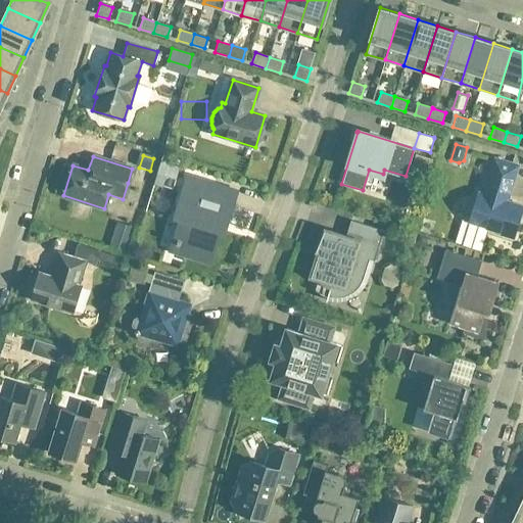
[(522,206),(507,201),(518,165),(494,157),(483,194),(478,193),(474,206),(471,207),(469,215),(471,218),(463,243),(481,248),(488,228),(495,230),(494,233),(513,238),(522,206)]
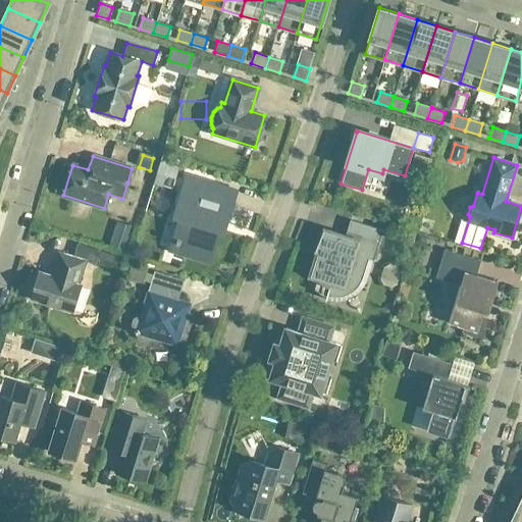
[(223,231),(231,206),(236,192),(187,176),(174,216),(184,219),(173,251),(195,257),(196,255),(210,259),(219,230),(223,231)]
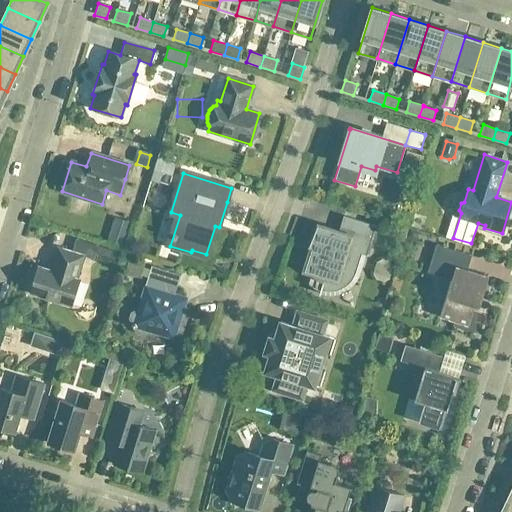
[(355,273),(361,254),(366,256),(376,226),(343,216),(338,231),(319,225),(319,224),(317,224),(308,247),(309,247),(311,247),(304,271),(312,273),(309,283),(311,285),(314,287),(317,289),(320,290),(319,294),(320,294),(321,290),(325,291),(328,292),(332,291),(334,291),(337,290),(340,289),(341,288),(345,286),(347,285),(349,283),(350,282),(352,279),(353,278),(354,276),(355,273)]
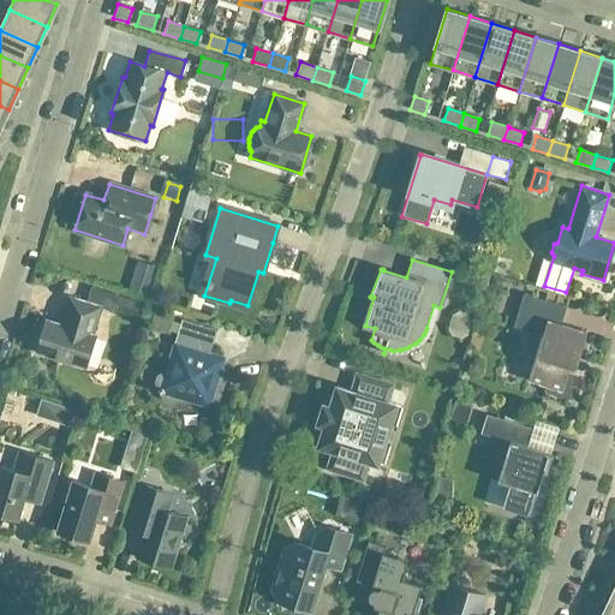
[(144,298),(148,269),(132,268),(129,296),(144,298)]
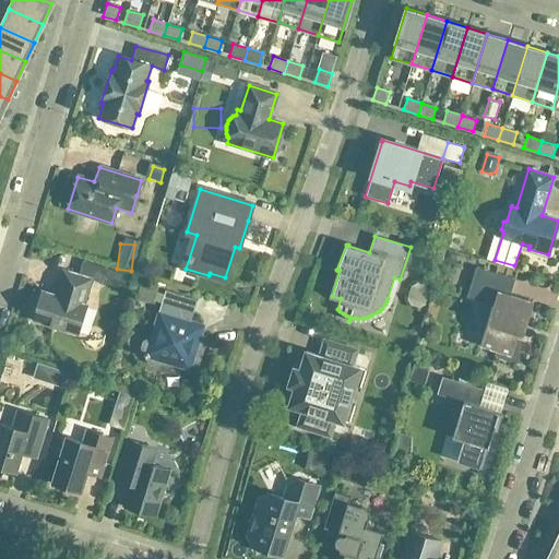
[(455,260),(458,253),(449,251),(445,261),(452,262),(455,260)]
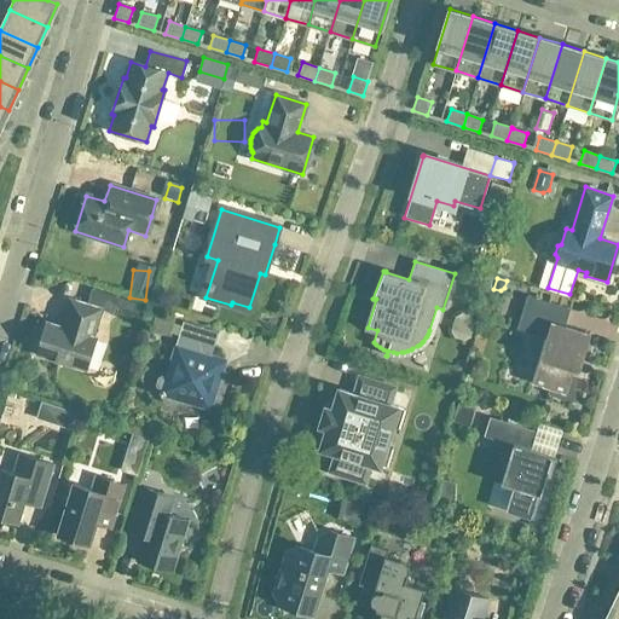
[(36,354),(86,370),(96,337),(93,336),(102,310),(114,313),(119,298),(92,289),(87,305),(69,299),(61,327),(47,322),(36,354)]
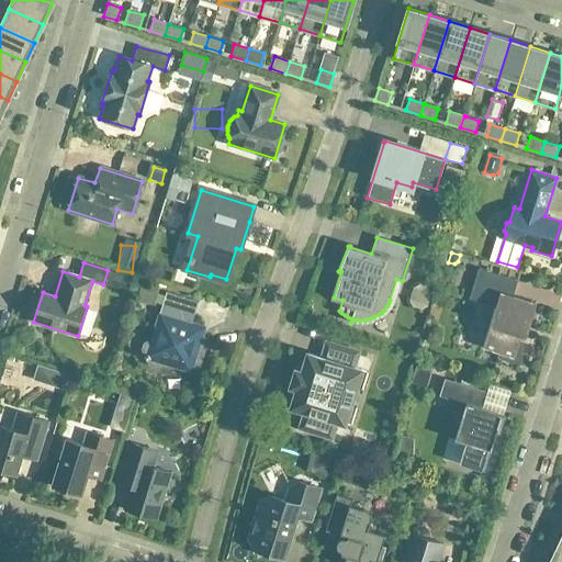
[(529,327),(536,305),(513,298),(517,280),(479,268),(469,299),(495,307),(483,347),(498,351),(497,358),(521,366),(523,364),(520,363),(521,343),(519,343),(524,325),(529,327)]
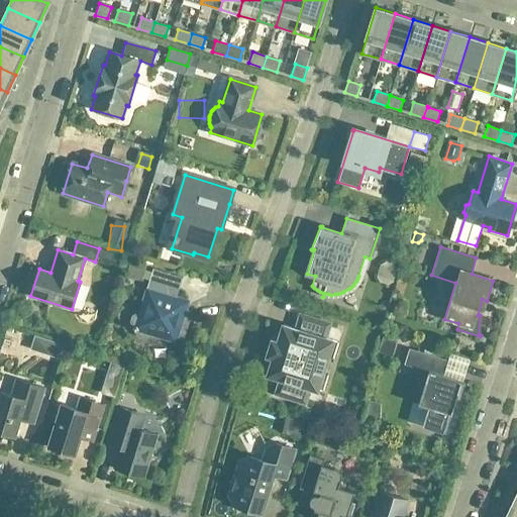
[(130,263),(126,277),(140,281),(144,267),(130,263)]
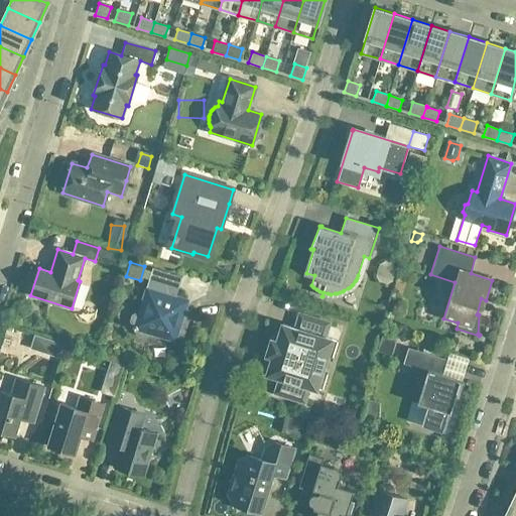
[(392,290),(398,271),(380,265),(374,285),(392,290)]
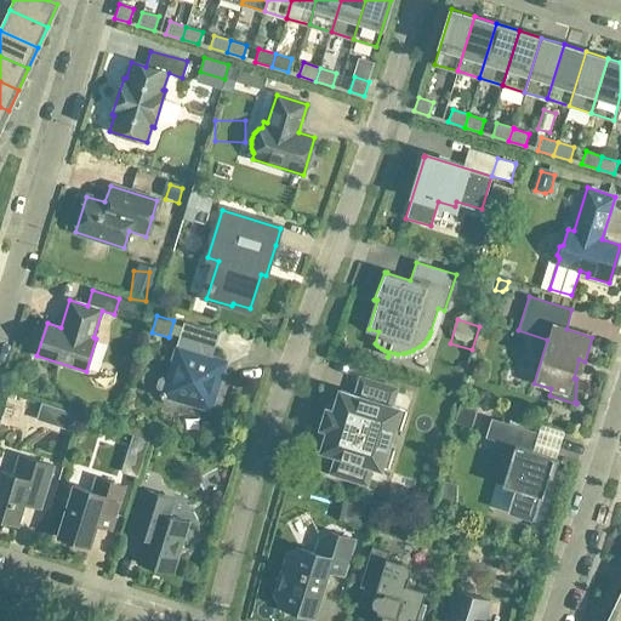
[(221,372),(224,363),(211,359),(220,334),(184,323),(176,349),(177,349),(170,374),(159,380),(157,387),(166,404),(172,406),(183,402),(210,409),(210,406),(218,409),(229,376),(221,372)]
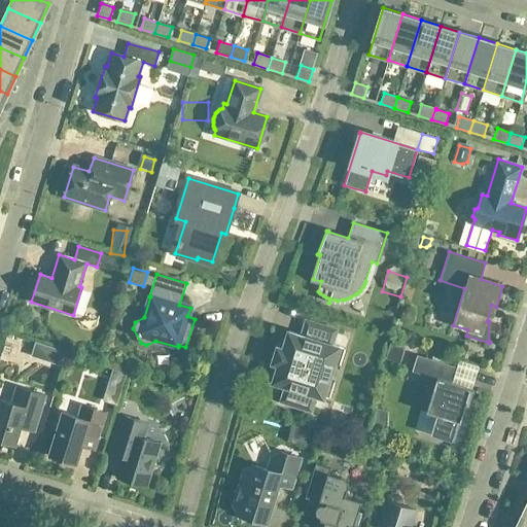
[(445,324),(450,288),(440,286),(434,323),(445,324)]
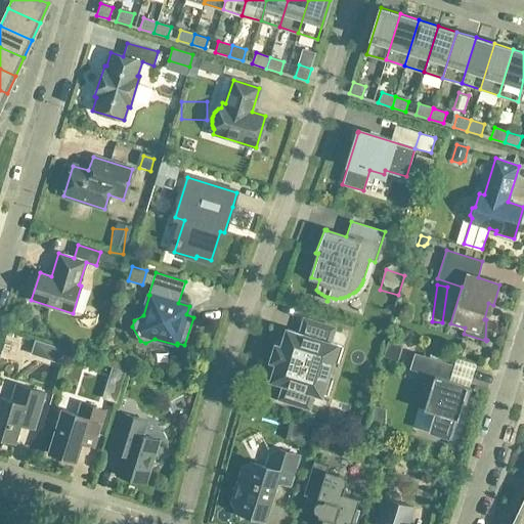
[(322,398),(339,344),(330,342),(334,329),(303,318),(298,333),(287,330),(281,345),(274,343),(268,362),(275,365),(270,381),(281,384),(276,398),(309,408),(313,396),(322,398)]
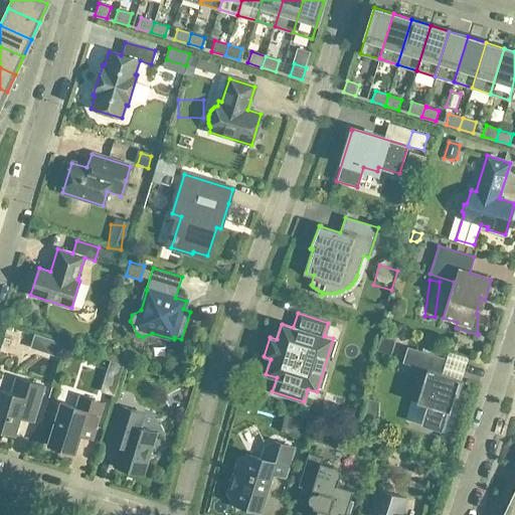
[(381,336),(376,352),(389,356),(394,340),(381,336)]
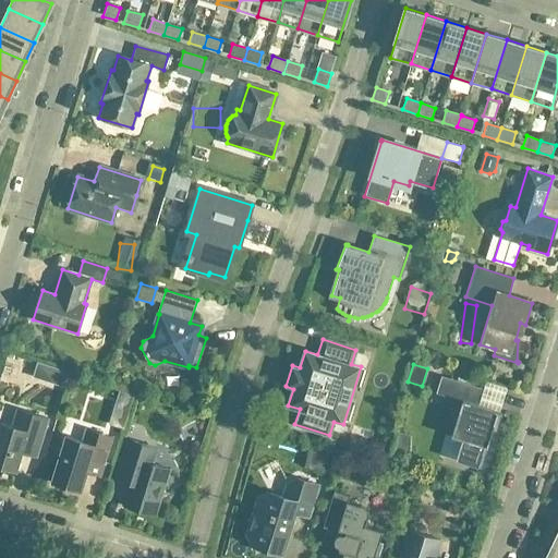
[(65,389),(70,374),(59,372),(55,386),(65,389)]
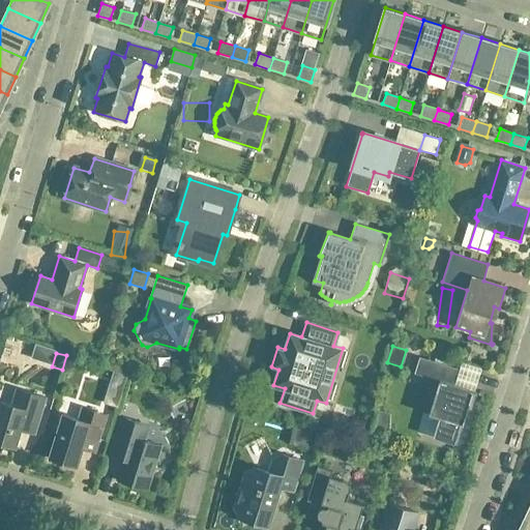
[(463,425),(473,390),(454,385),(459,370),(419,357),(414,374),(439,382),(429,414),(439,417),(433,437),(454,444),(461,424),(463,425)]
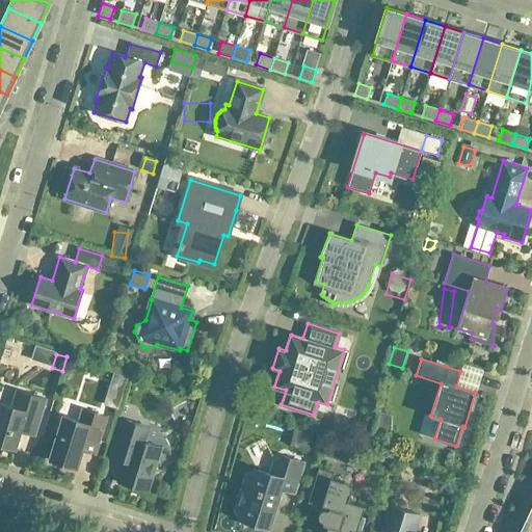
[(34,435),(45,399),(17,391),(11,407),(0,403),(0,444),(15,449),(20,431),(34,435)]
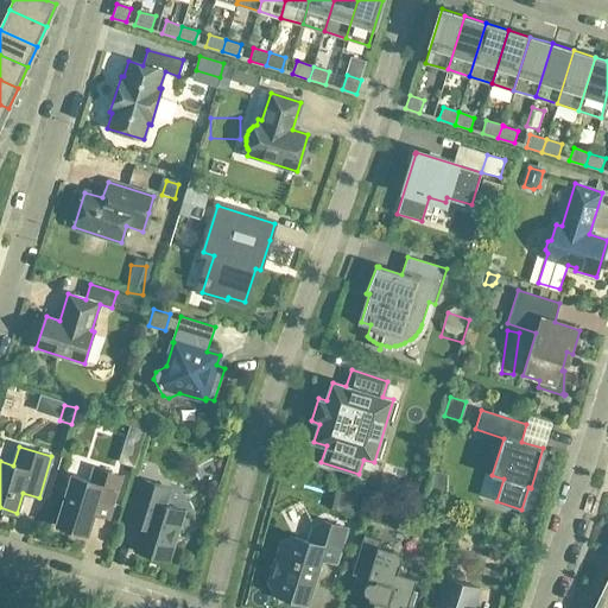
[(109,519),(121,476),(94,468),(90,481),(71,475),(56,525),(88,536),(95,514),(109,519)]
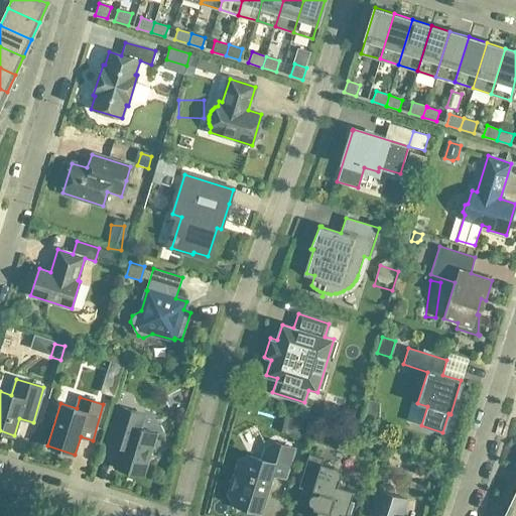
[(150,450),(155,434),(142,430),(140,425),(143,414),(119,407),(108,444),(121,448),(115,467),(142,475),(147,459),(152,456),(150,450)]
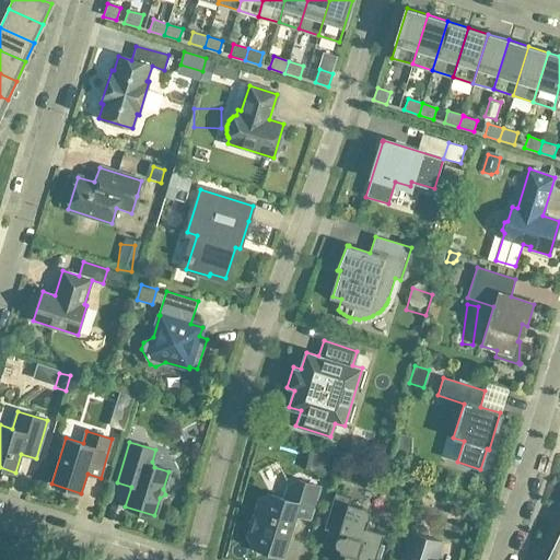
[(392,461),(409,465),(413,450),(396,445),(392,461)]
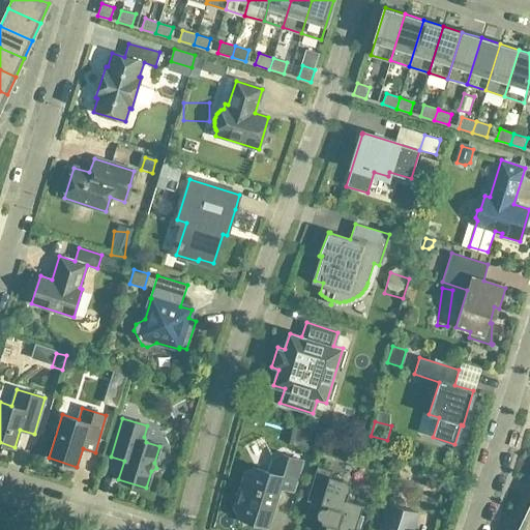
[(267,526),(280,487),(292,491),(301,461),(283,454),(273,460),(269,472),(255,467),(245,472),(235,508),(243,524),(249,521),(267,526)]
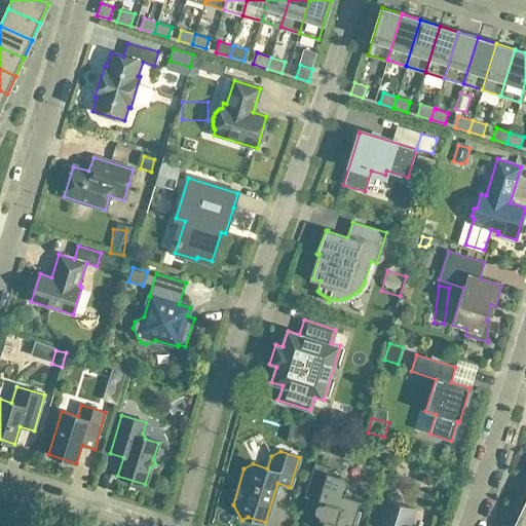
[(353,525),(362,500),(344,495),(346,489),(347,488),(347,487),(347,486),(348,485),(348,484),(347,483),(347,481),(346,480),(345,479),(343,478),(342,477),(341,477),(340,477),(328,473),(330,467),(314,463),(299,513),(325,520),(322,525),(353,525)]
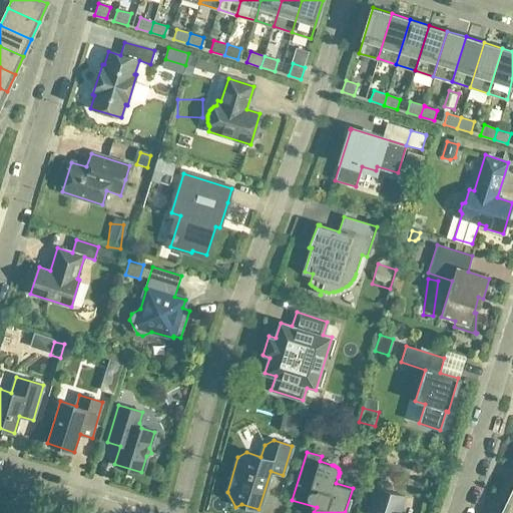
[(438,482),(441,471),(430,468),(428,473),(431,480),(438,482)]
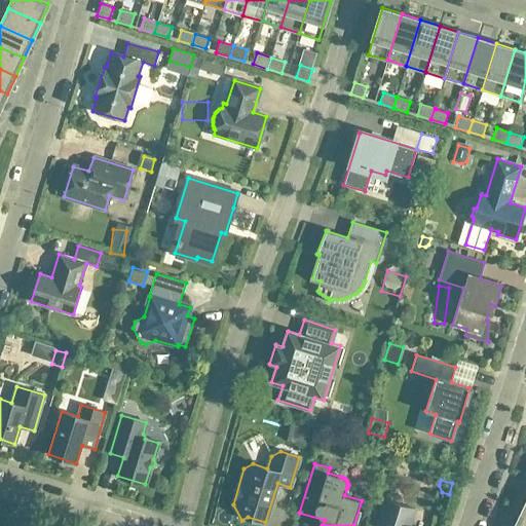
[(409,525),(415,510),(385,500),(377,525),(378,525),(409,525)]
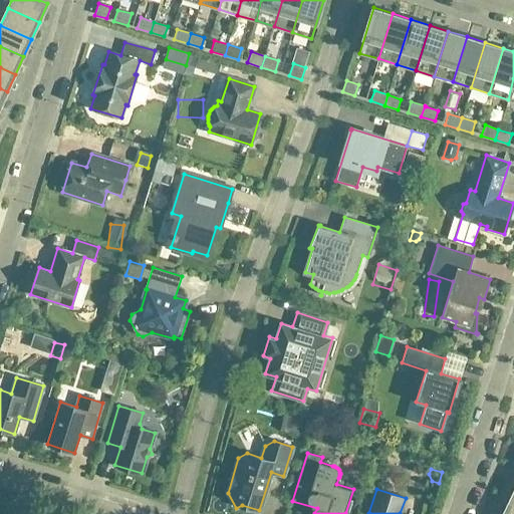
[(513,513),(513,506),(508,504),(503,513),(513,513)]
